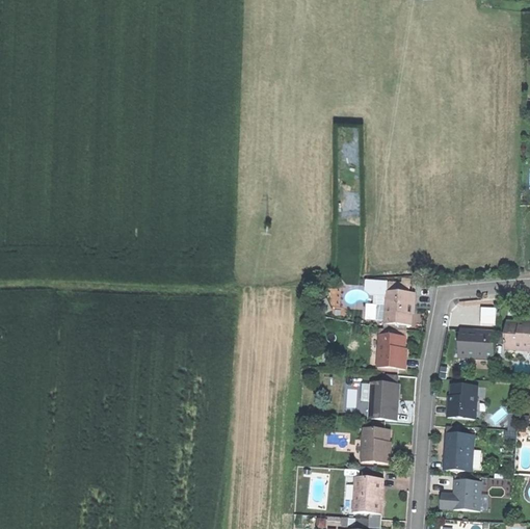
[(387,288),(385,321),(406,322),(411,323),(412,312),(412,303),(415,303),(416,290),(387,288)]
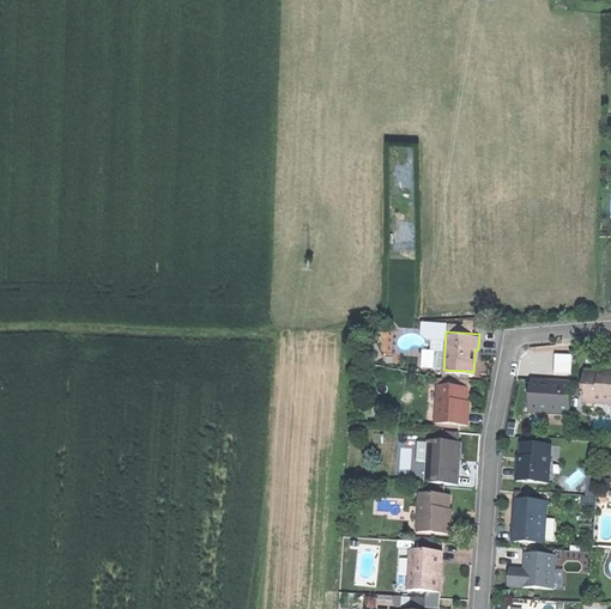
[(610,369),(605,369),(605,371),(597,371),(582,370),(581,401),(610,402),(610,369)]
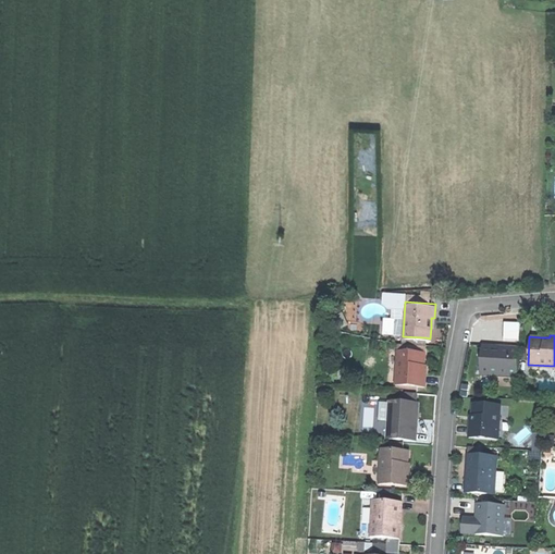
[(496,345),(480,344),(479,373),(516,374),(518,349),(496,348),(496,345)]
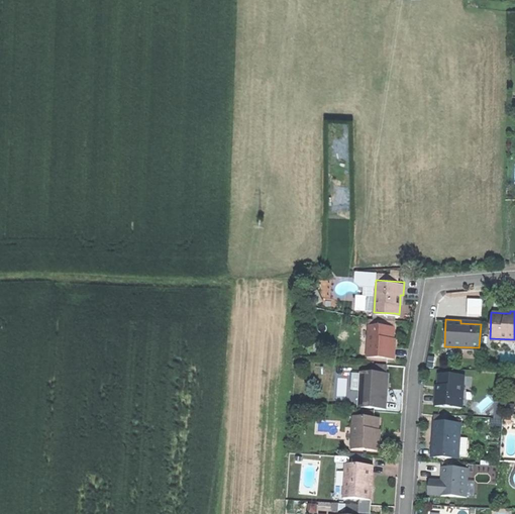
[(358,354),(368,355),(369,324),(361,323),(358,354)]
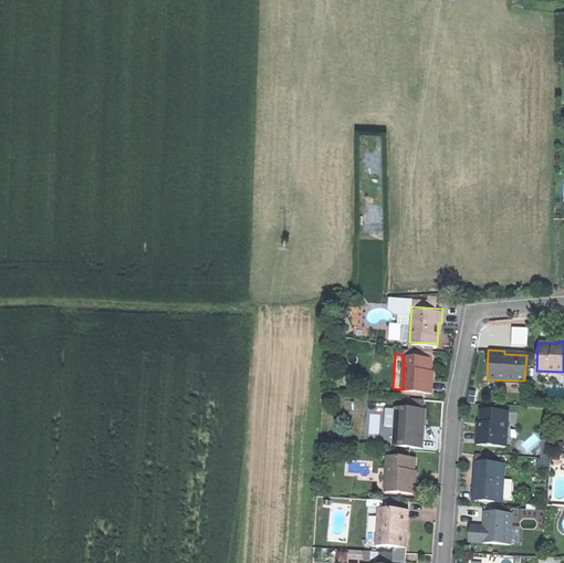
[(432,356),(404,355),(403,389),(423,391),(431,391),(432,377),(430,377),(431,369),(432,356)]
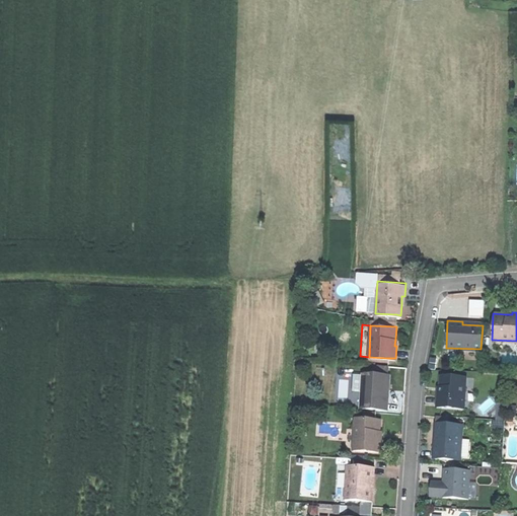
[(374,364),(374,369),(377,369),(377,372),(387,373),(387,364),(374,364)]
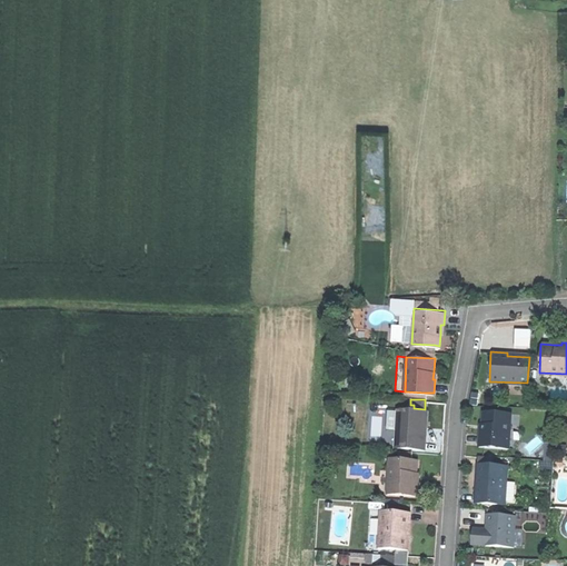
[(410,408),(397,408),(395,446),(421,447),(423,426),(425,426),(426,420),(426,409),(425,409),(414,408),(410,408)]
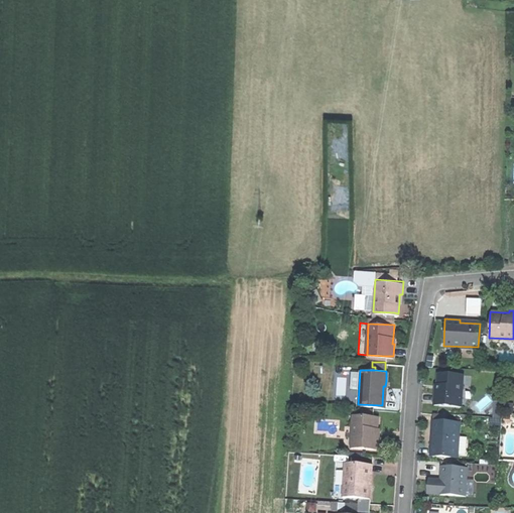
[(462,374),(436,373),(436,384),(436,391),(433,391),(433,404),(461,405),(462,374)]
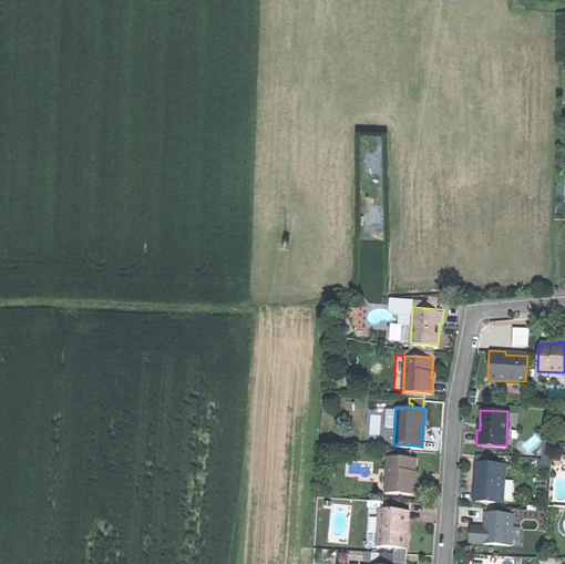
[(476,453),(475,462),(491,463),(491,454),(476,453)]
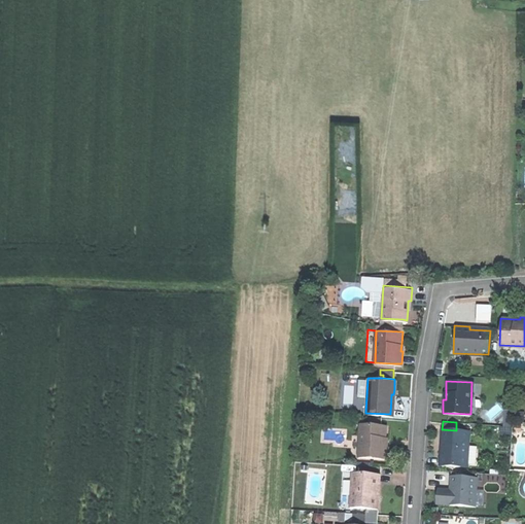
[(371,423),(359,423),(358,455),(386,456),(387,444),(385,444),(385,435),(386,424),(381,423),(371,423)]
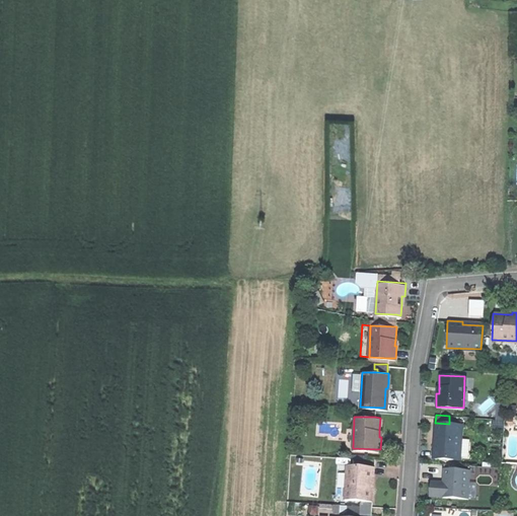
[(436,455),(433,455),(432,457),(438,457),(458,458),(460,458),(461,424),(460,424),(452,424),(449,424),(435,423),(434,423),(433,437),(436,438),(436,455)]
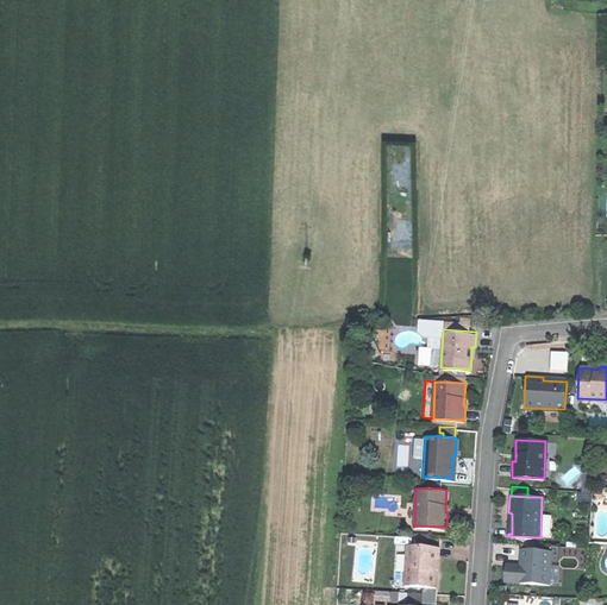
[(423,586),(436,586),(437,568),(433,568),(435,544),(405,543),(404,585),(423,586)]
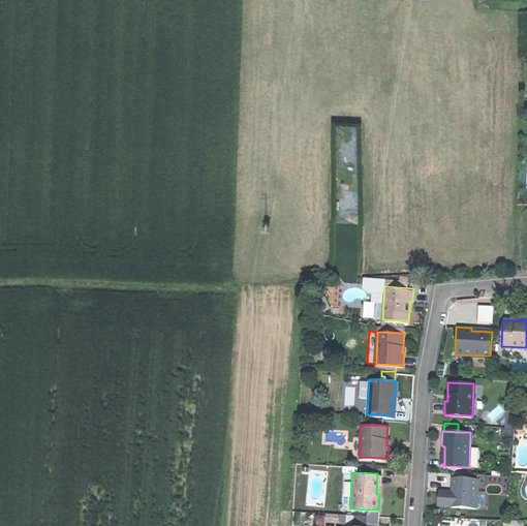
[(438,504),(476,506),(477,478),(455,477),(454,491),(451,491),(439,490),(438,504)]
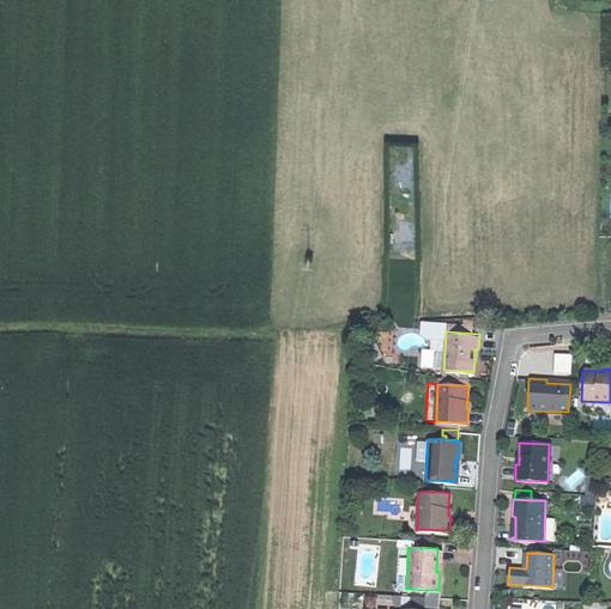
[(437,607),(439,596),(425,596),(424,607),(437,607)]
